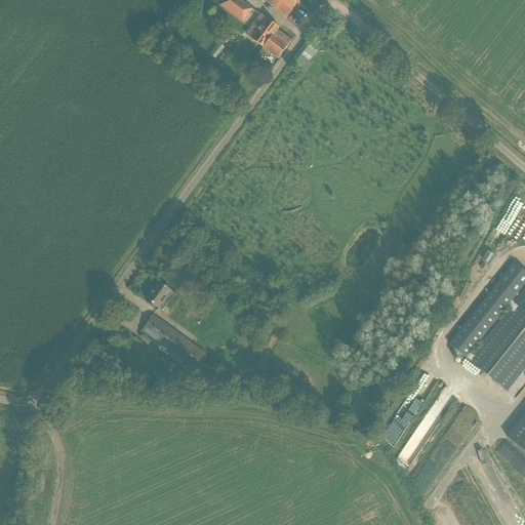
[(239,0),(223,0),(219,5),(242,23),(252,10),(239,0)]
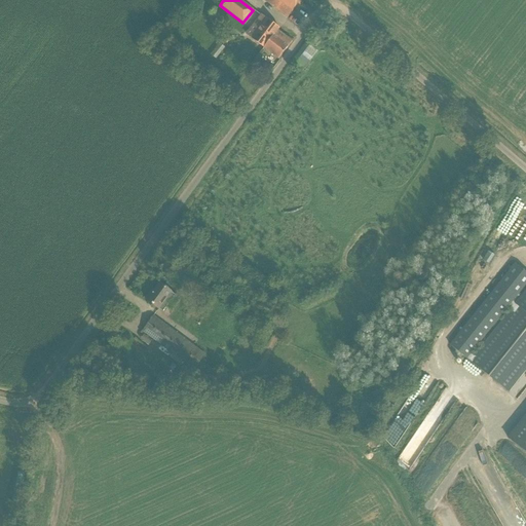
[(264,0),(288,17),(300,0),(264,0)]
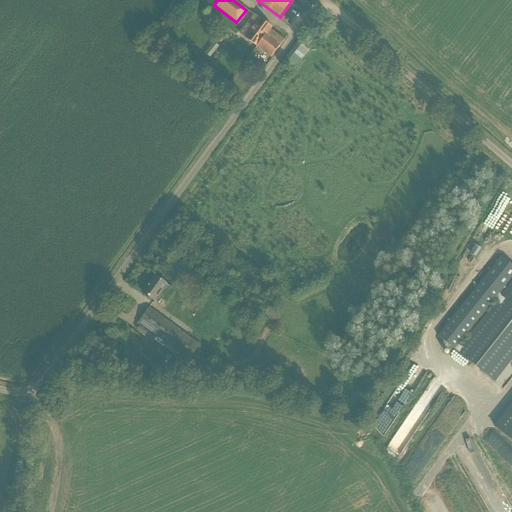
[(251,25),(242,36),(257,47),(270,29),(272,28),(254,15),(248,23),(251,25)]
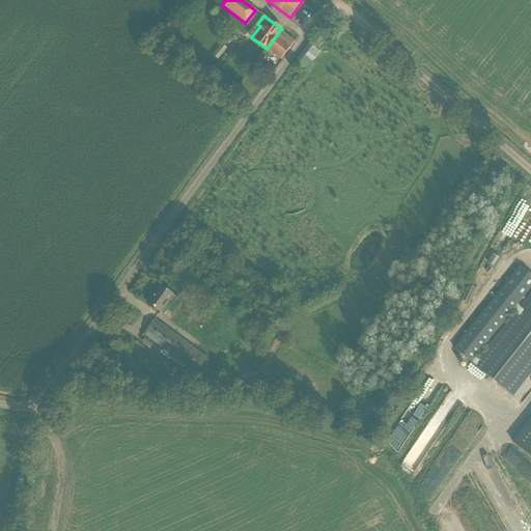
[(280,30),(267,49),(273,54),(281,60),(295,42),(280,30)]
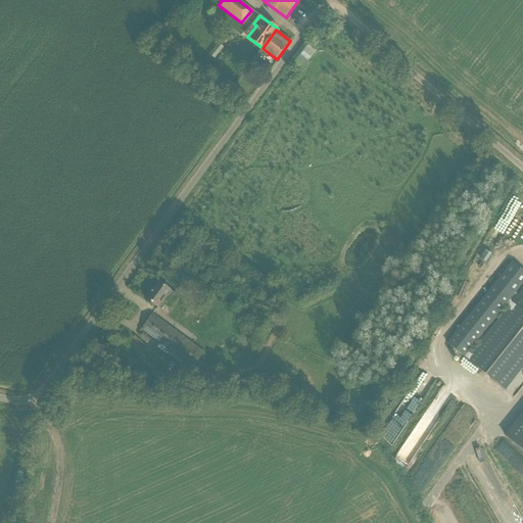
[(305,42),(291,59),(302,67),(316,49),(305,42)]
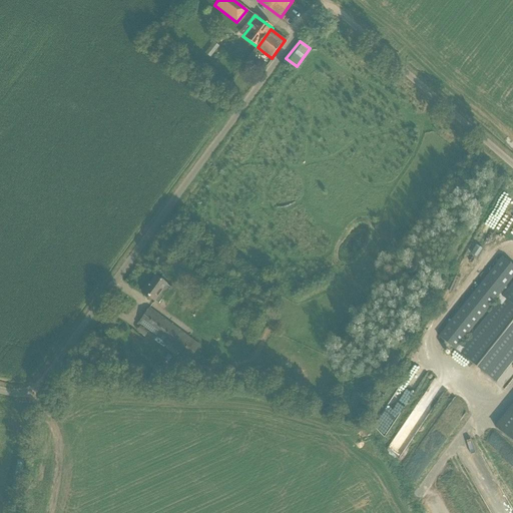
[(205,53),(210,58),(219,47),(213,42),(205,53)]
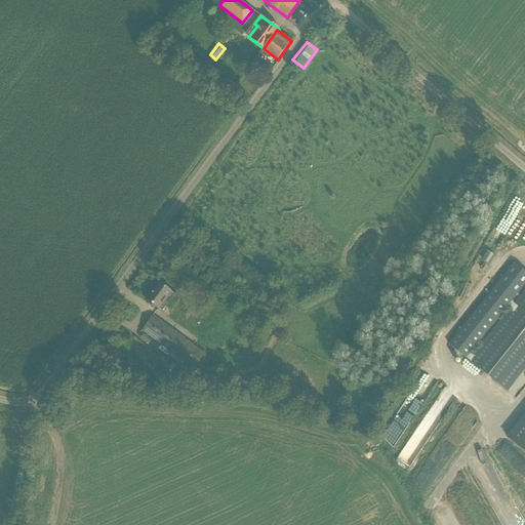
[(448,345),(469,361),(473,356),(470,354),(507,307),(510,309),(521,295),(518,292),(524,283),(524,272),(514,264),(448,345)]
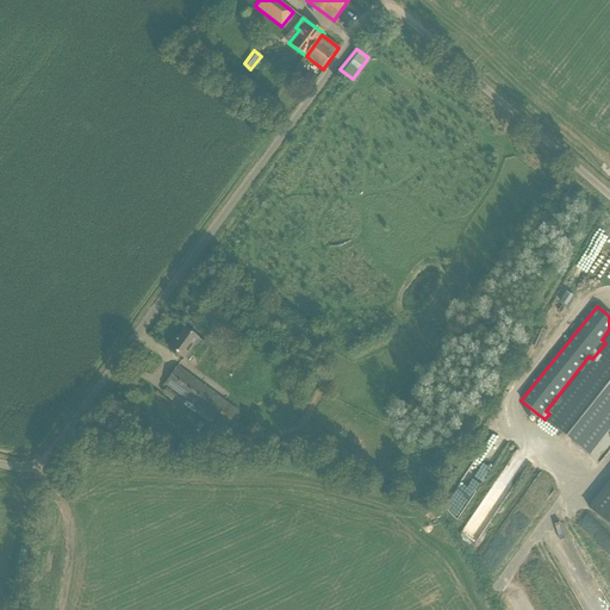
[(188,362),(204,343),(198,338),(185,329),(179,337),(170,349),(184,359),(188,362)]
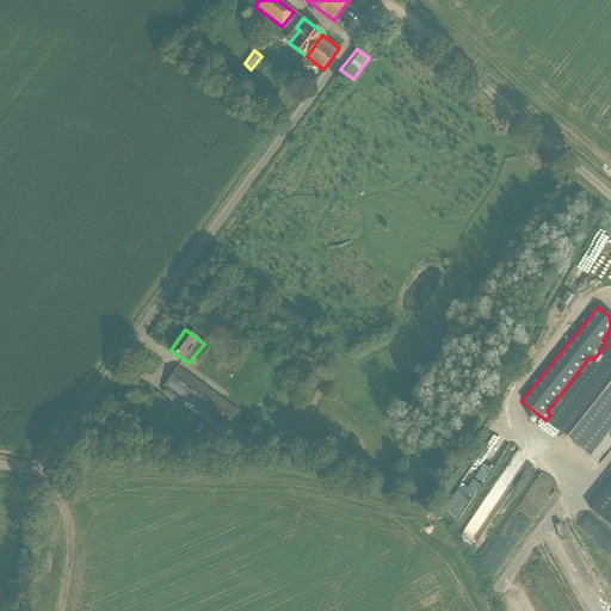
[(550,414),(545,420),(590,456),(610,429),(610,337),(606,344),(593,359),(550,414)]
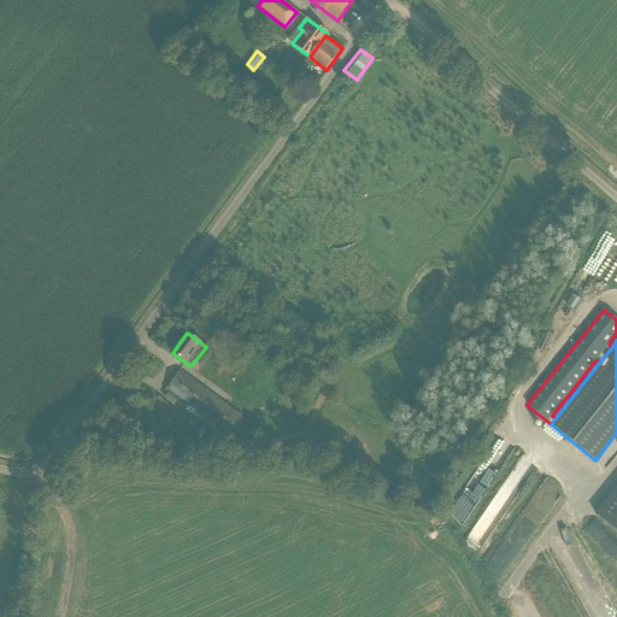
[(180,371),(168,388),(168,389),(228,434),(240,416),(180,371)]
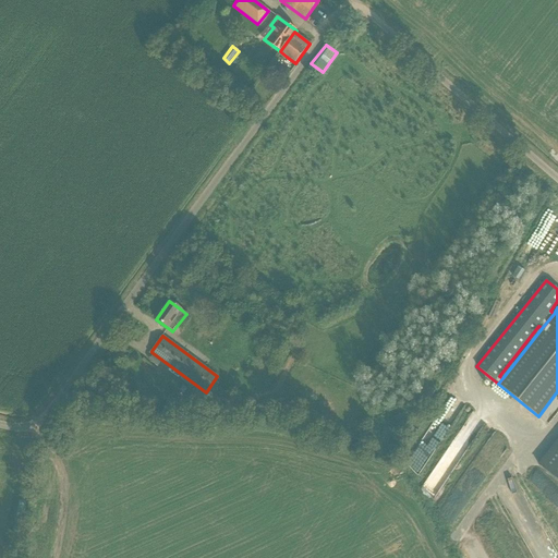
[(452,391),(443,411),(452,415),(462,396),(452,391)]
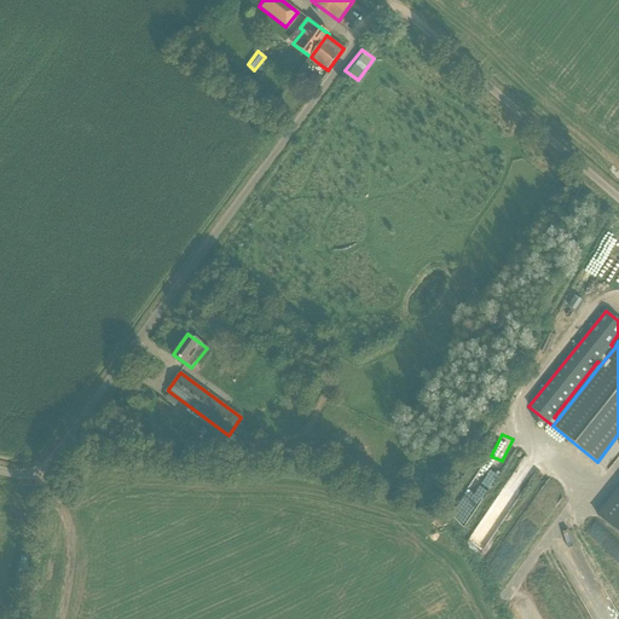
[(618,490),(597,516),(618,533),(618,490)]
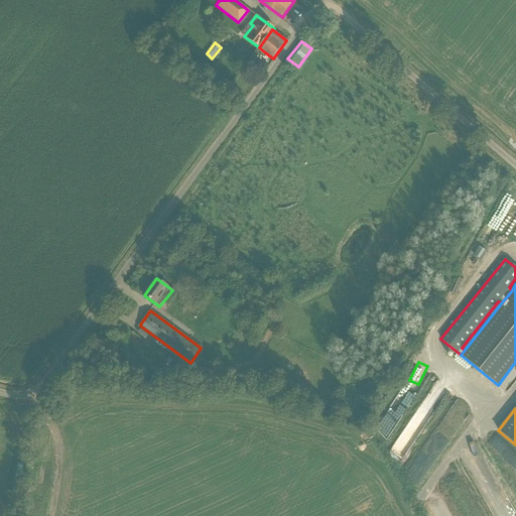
[(430,430),(406,468),(418,476),(442,438),(430,430)]
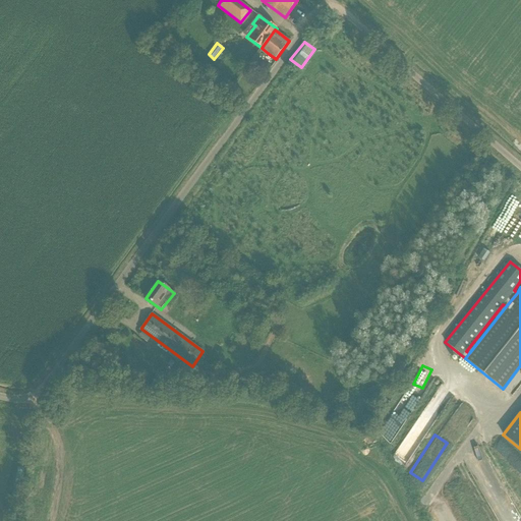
[(401,439),(392,459),(402,463),(410,443),(401,439)]
